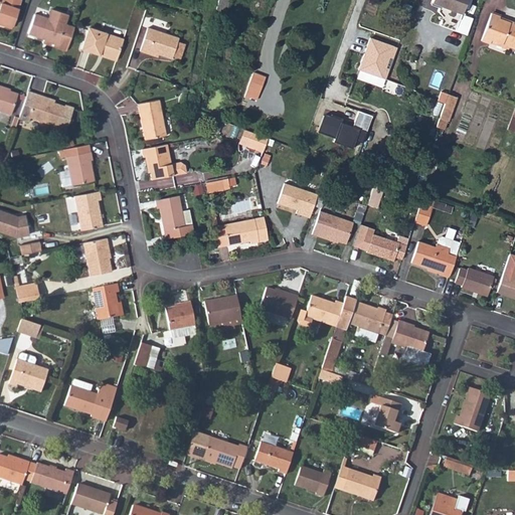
[(0,0),(0,23),(11,27),(17,7),(25,10),(28,0),(3,0),(3,2),(0,0)]
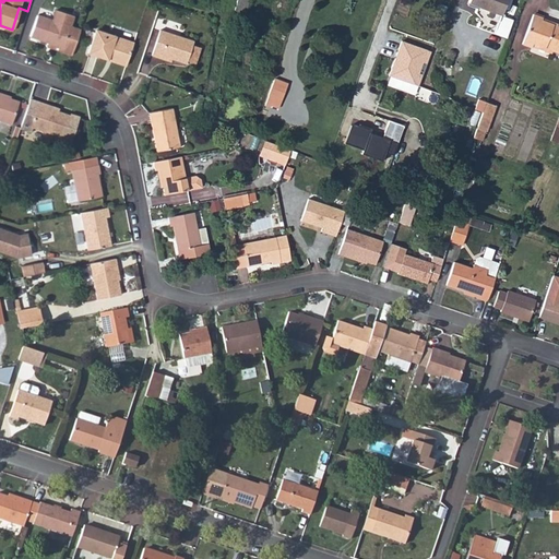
[(467,0),(466,2),(483,8),(478,20),(471,18),(470,24),(492,33),(504,0),(467,0)]
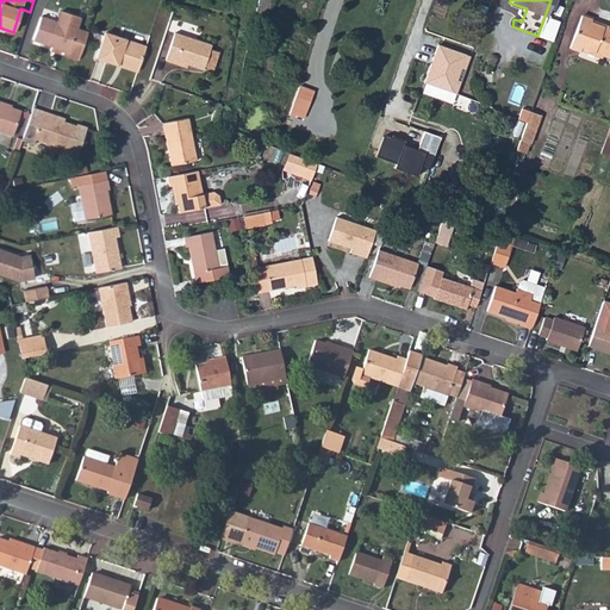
[(250,30),(257,31),(260,23),(265,24),(268,8),(256,5),(250,30)]
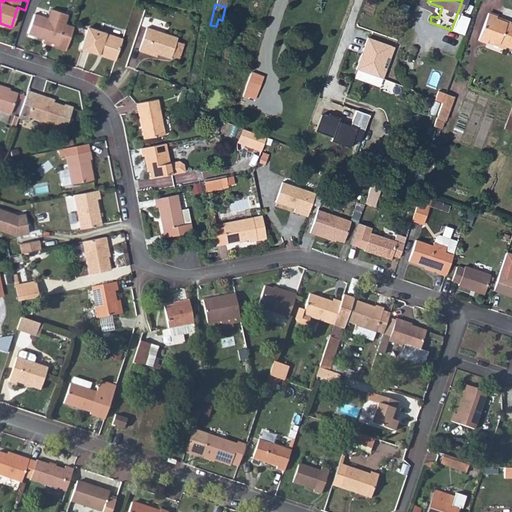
[(35,12),(28,32),(43,37),(49,39),(48,42),(66,48),(74,25),(35,12)]
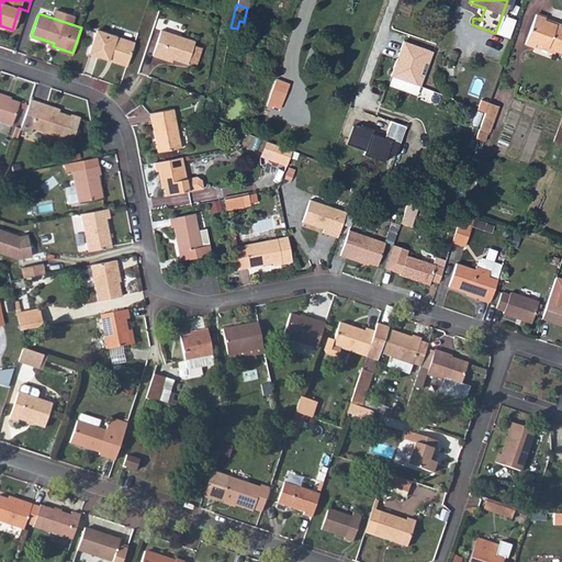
[(534,46),(535,43),(554,49),(561,53),(561,26),(543,20),(544,17),(535,13),(524,43),(534,46)]
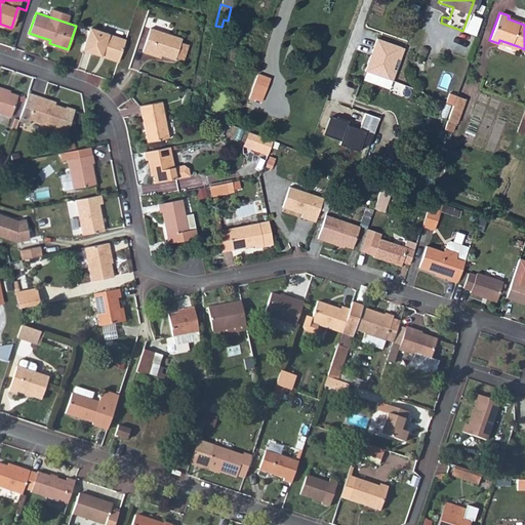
[(151,53),(152,50),(161,54),(174,58),(182,37),(151,27),(144,50),(151,53)]
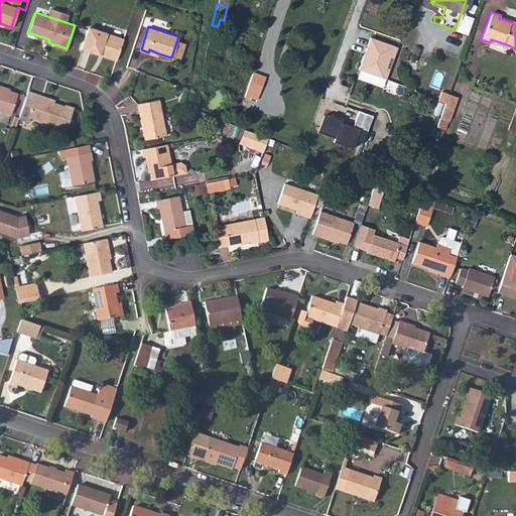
[(100,54),(101,52),(104,53),(103,56),(116,60),(124,39),(89,27),(82,48),(100,54)]
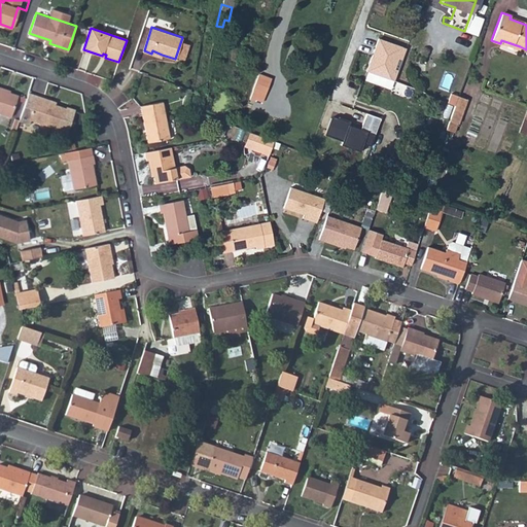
[(378,38),(365,70),(393,80),(405,48),(378,38)]
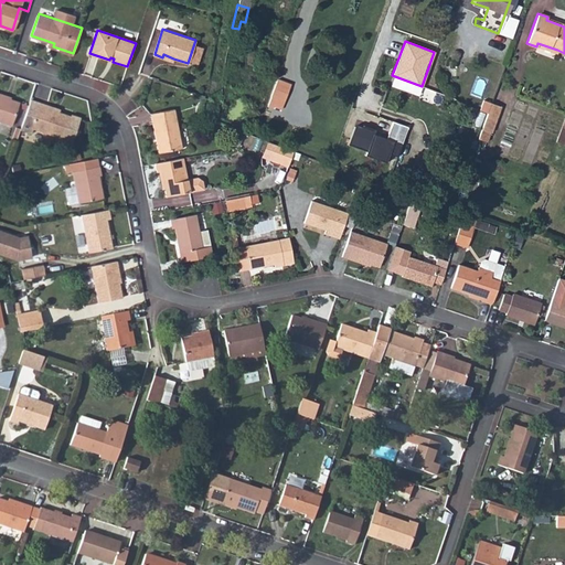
[(536,46),(555,54),(557,50),(537,43),(536,46)]
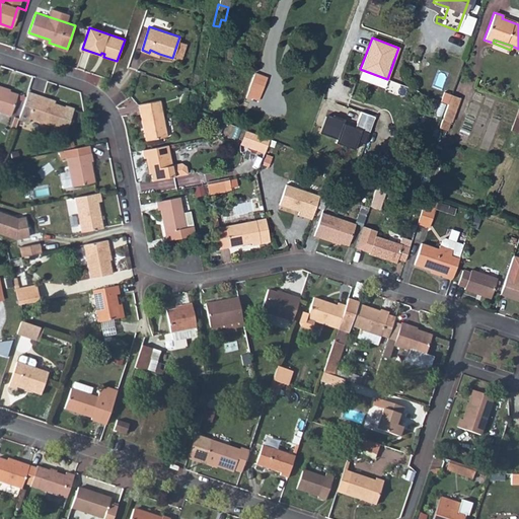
[(244,97),(249,99),(250,97),(257,99),(266,77),(252,73),(244,97)]
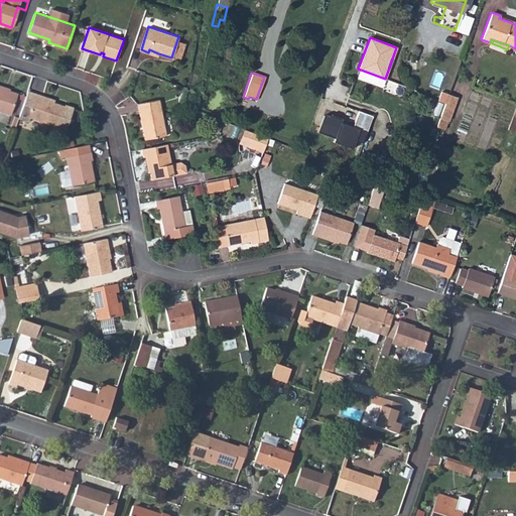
[(0,110),(10,114),(17,93),(1,87),(2,86),(0,85),(0,110)]
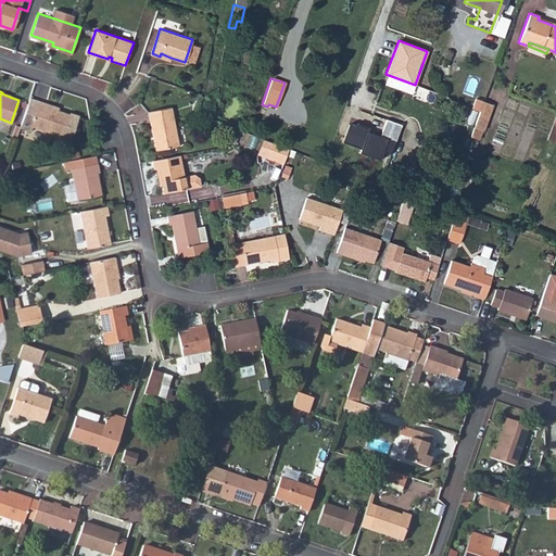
[(68,114),(45,105),(46,103),(38,101),(28,130),(39,134),(40,129),(62,137),(64,131),(72,135),(78,115),(70,113),(68,114)]
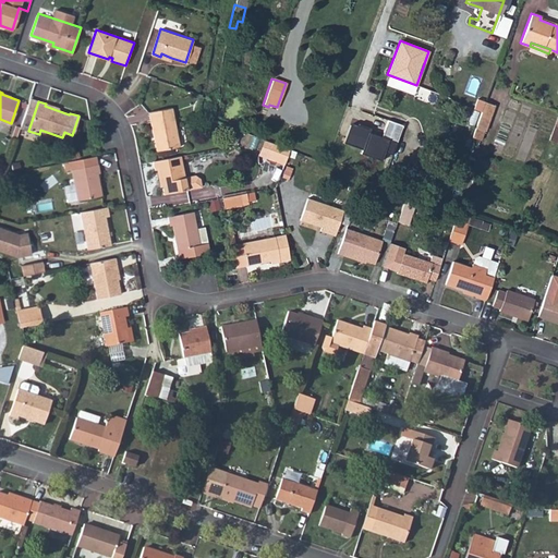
[(471,137),(480,140),(483,131),(484,131),(493,106),(484,101),(471,137)]
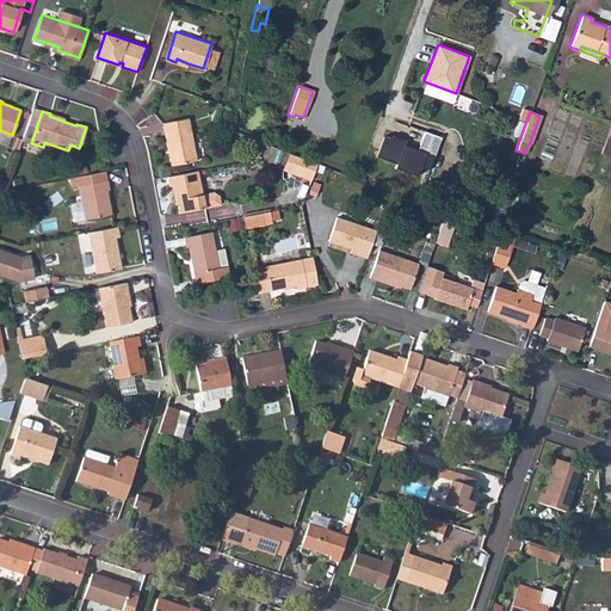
[(161,123),(170,165),(195,160),(185,118),(161,123)]
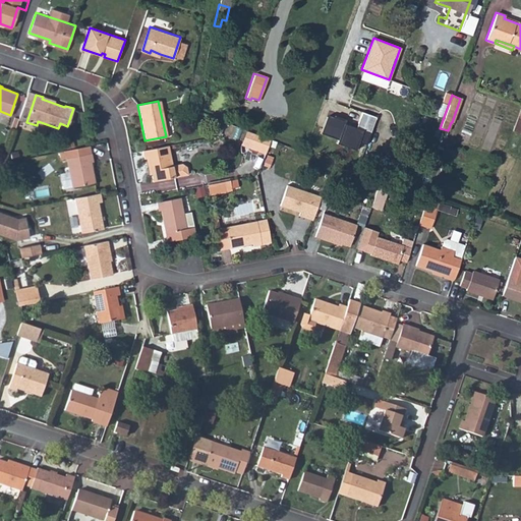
[(326,116),(320,133),(337,139),(336,142),(355,150),(358,140),(365,142),(374,116),(361,112),(356,127),(344,123),(345,119),(334,115),(334,116),(329,114),(326,116)]
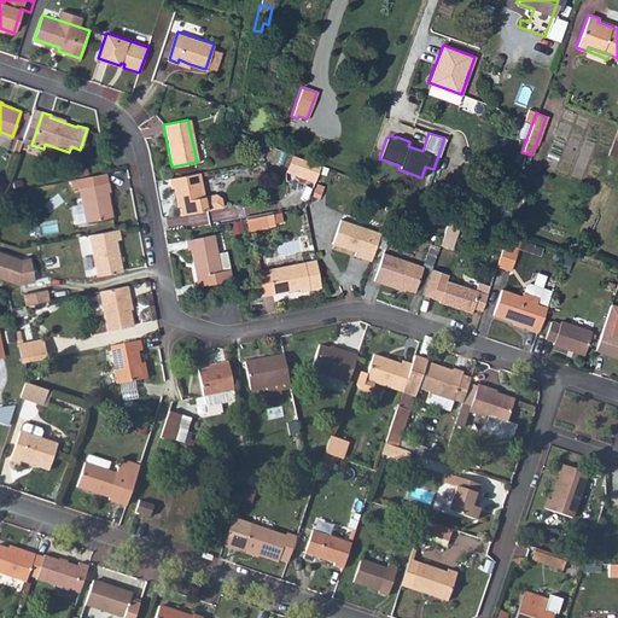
[(607,155),(616,157),(617,149),(617,141),(612,140),(607,155)]
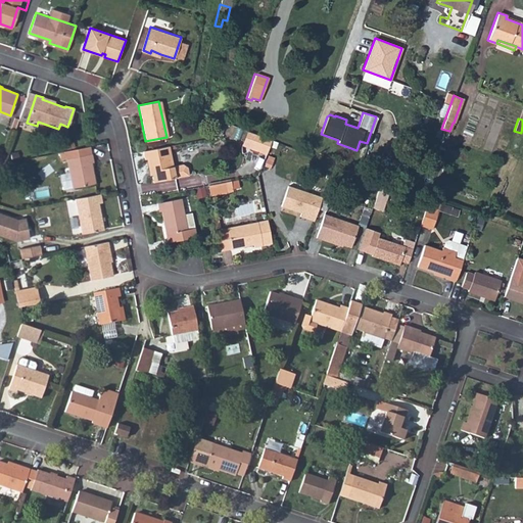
[(246,131),(241,144),(265,153),(270,140),(246,131)]
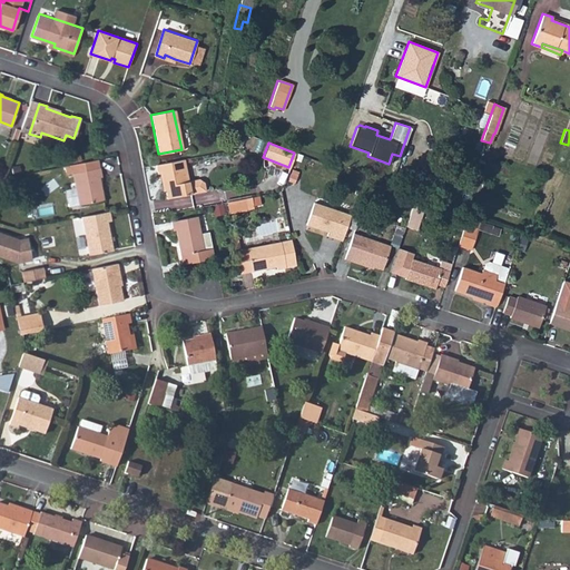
[(88,160),(90,169),(100,167),(98,158),(88,160)]
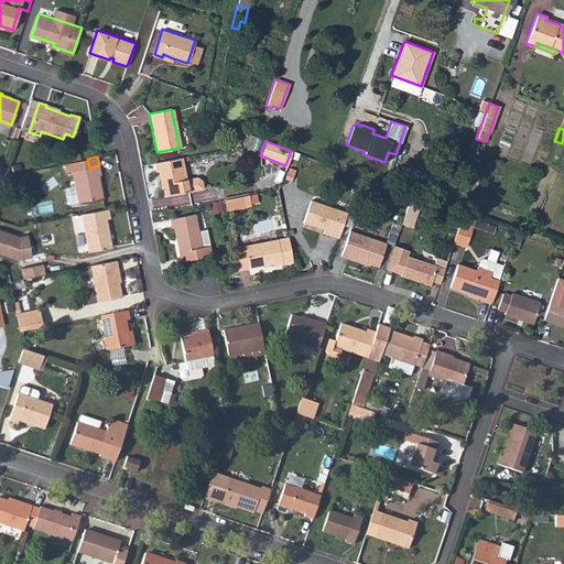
[(152,162),(153,172),(155,171),(159,171),(162,187),(163,195),(199,187),(198,180),(193,176),(183,179),(179,158),(152,162)]
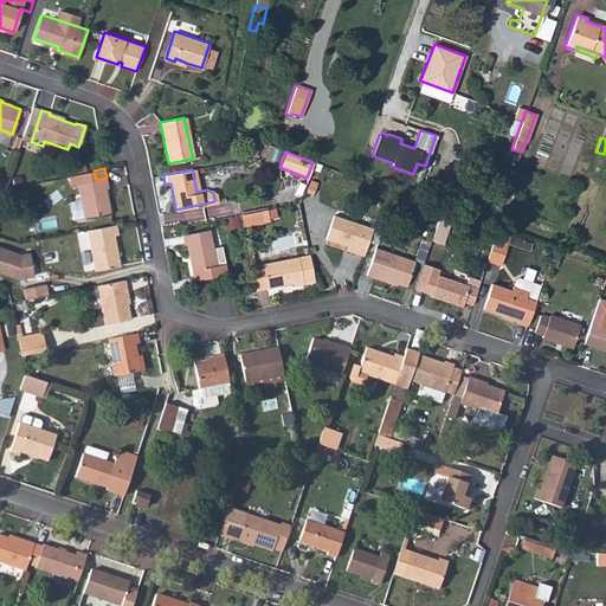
[(77,184),(84,218),(110,212),(105,188),(108,188),(107,178),(96,180),(94,171),(69,176),(71,185),(77,184)]
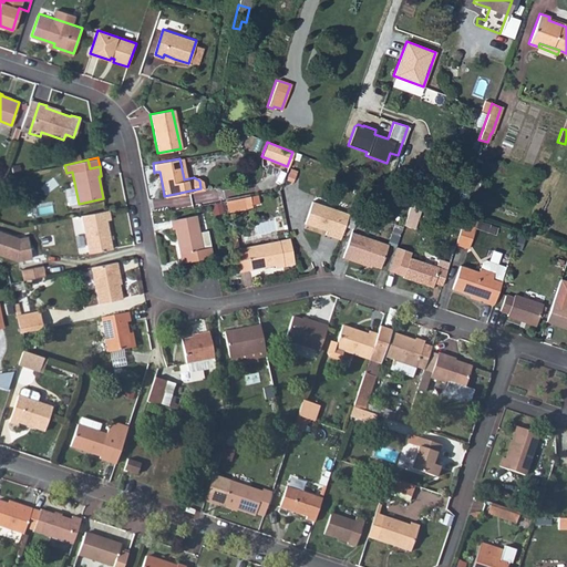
[(398,181),(418,188),(421,178),(402,171),(398,181)]
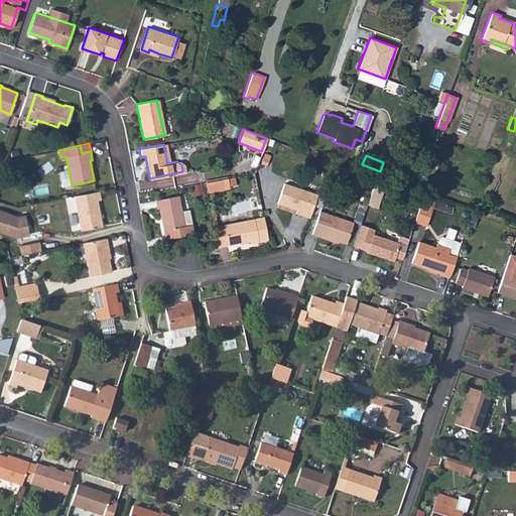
[(204,182),(206,192),(222,189),(229,188),(227,178),(204,182)]
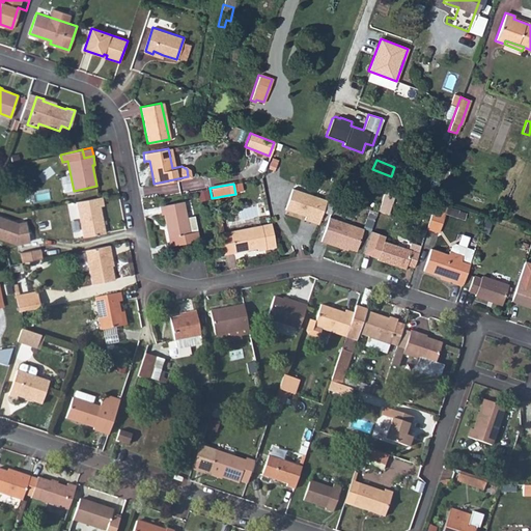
[(305,217),(309,218),(309,221),(317,224),(326,200),(291,189),(284,208),(305,217)]
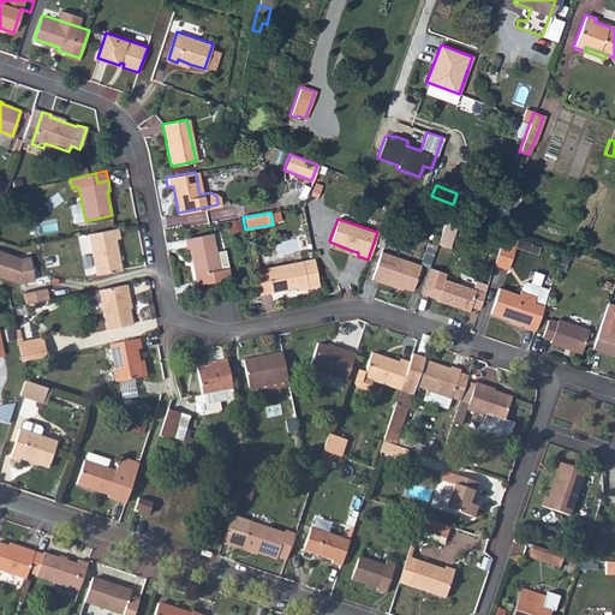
[(443,226),(436,245),(452,251),(459,231),(443,226)]
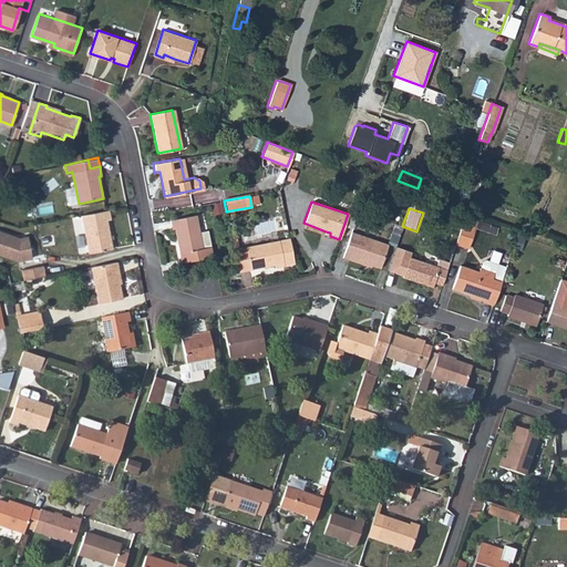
[(80,215),(88,254),(111,248),(106,220),(110,219),(107,209),(80,215)]
